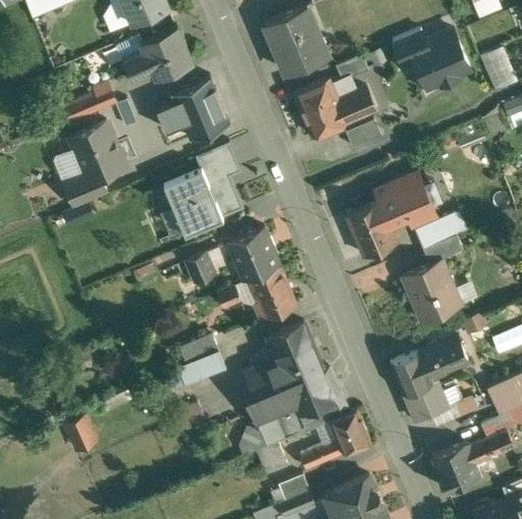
[(68,0),(25,0),(33,17),(69,2),(68,0)]
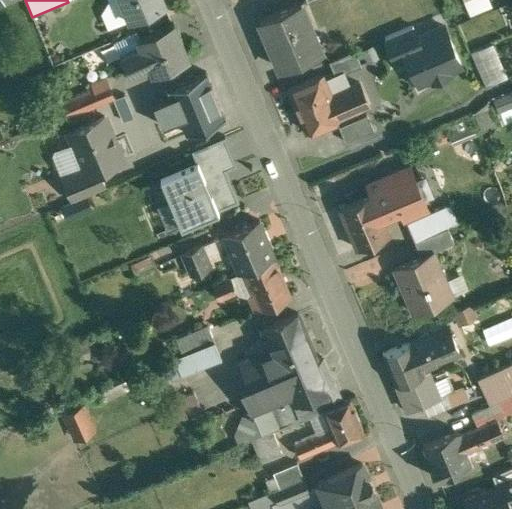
[(161,0),(120,0),(130,22),(165,7),(161,0)]
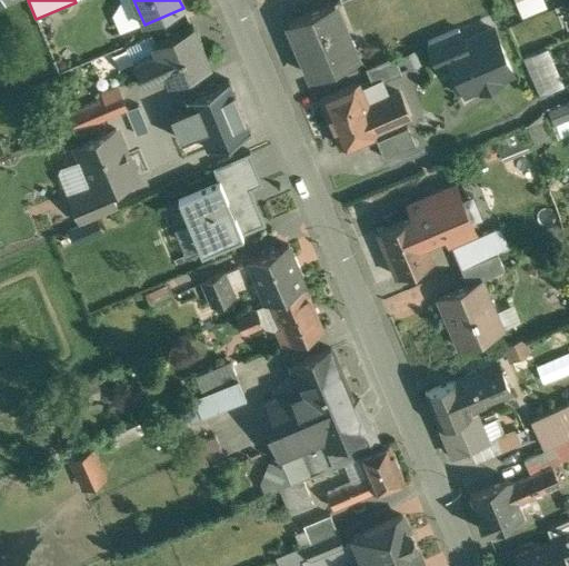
[(335,7),(289,27),(312,80),(357,61),(335,7)]
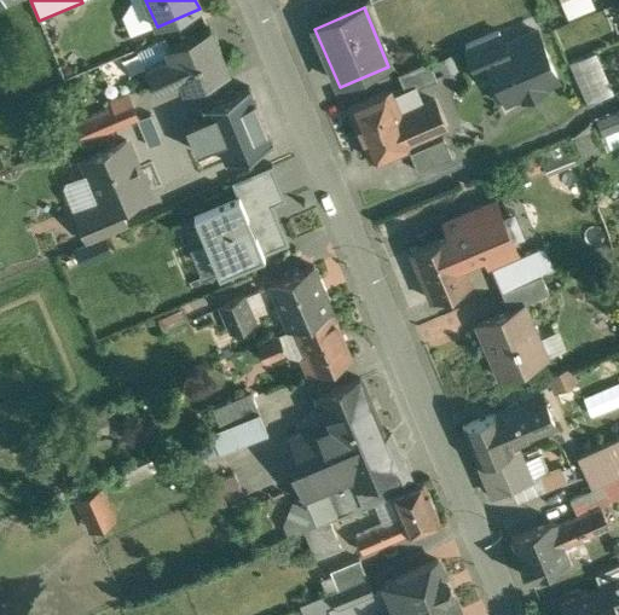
[(209,33),(168,51),(173,61),(148,71),(156,91),(181,80),(185,90),(226,71),(209,33)]
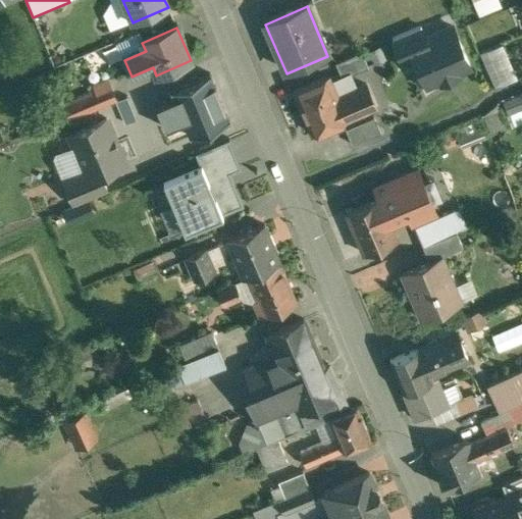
[(421,30),(393,42),(400,58),(411,53),(410,48),(425,41),(421,30)]
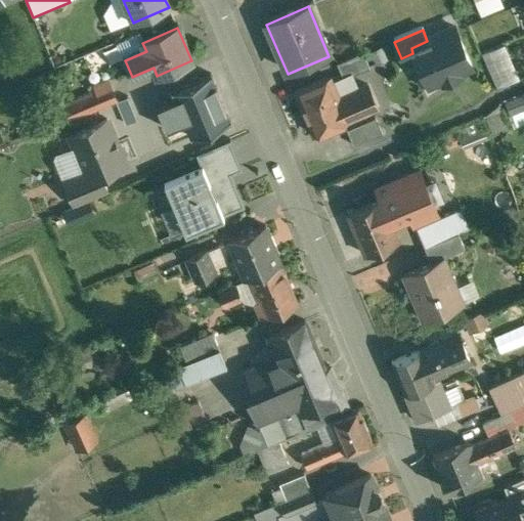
[(427,41),(411,48),(412,53),(421,72),(416,74),(422,88),(427,86),(428,88),(440,84),(441,87),(462,78),(461,75),(472,70),(454,30),(427,41)]
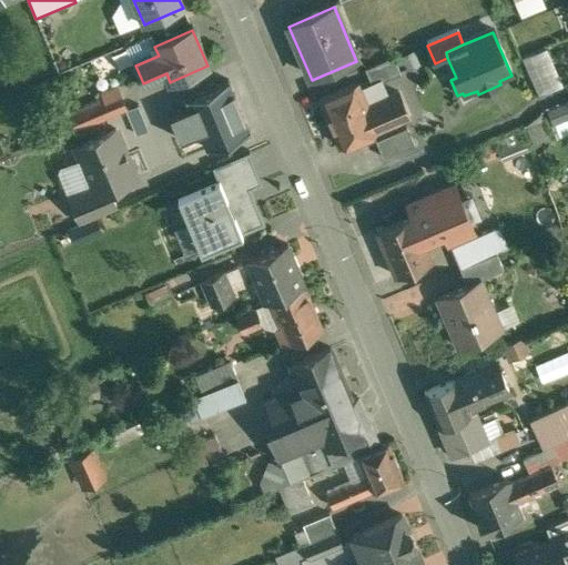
[(538,99),(564,91),(551,51),(525,59),(538,99)]
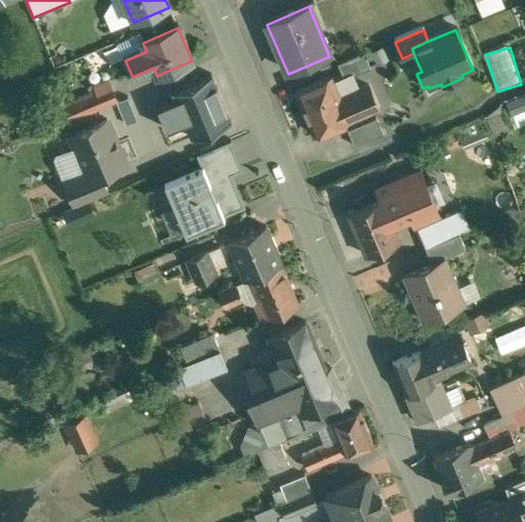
[(364,55),(337,67),(345,82),(370,71),(364,55)]
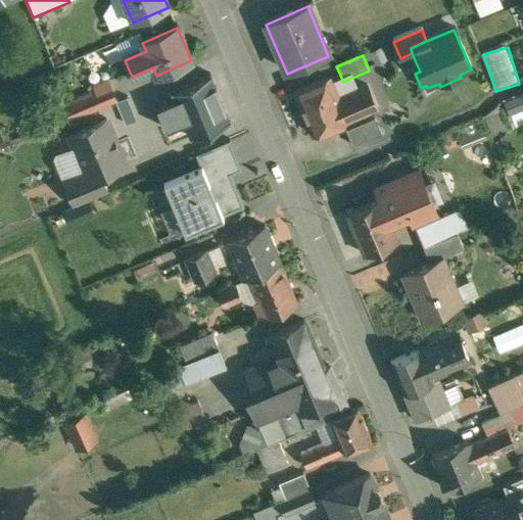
[(63,67),(42,77),(51,99),(73,90),(63,67)]
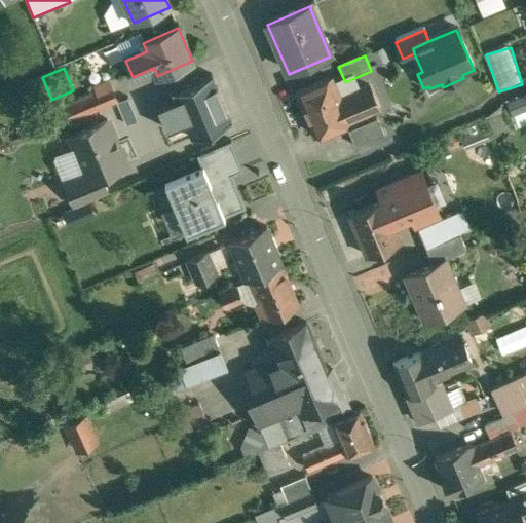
[(218,73),(150,101),(159,122),(185,111),(193,131),(234,113),(218,73)]
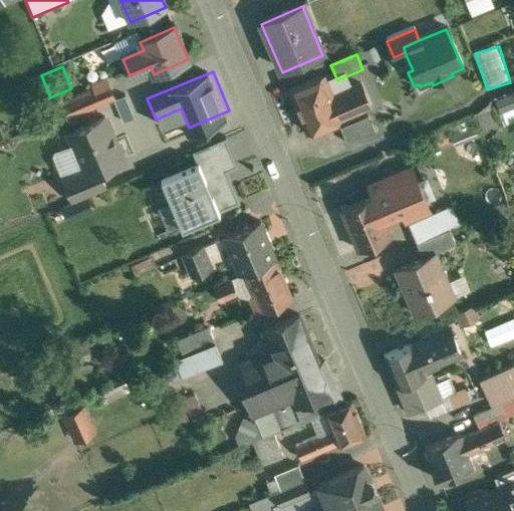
[(323,78),(290,93),(307,136),(369,108),(360,86),(332,98),(323,78)]
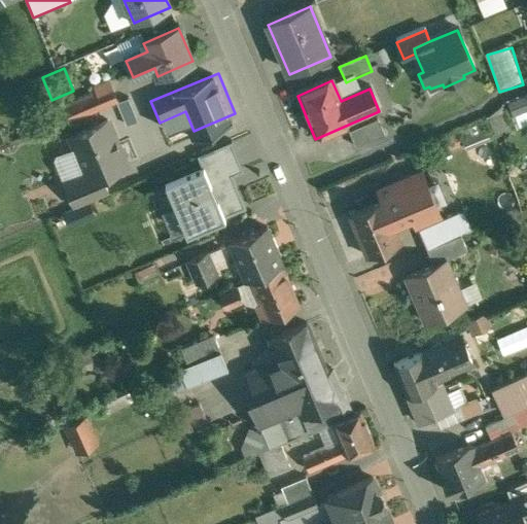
[(96,94),(63,108),(65,115),(55,119),(59,129),(116,104),(108,82),(94,89),(96,94)]
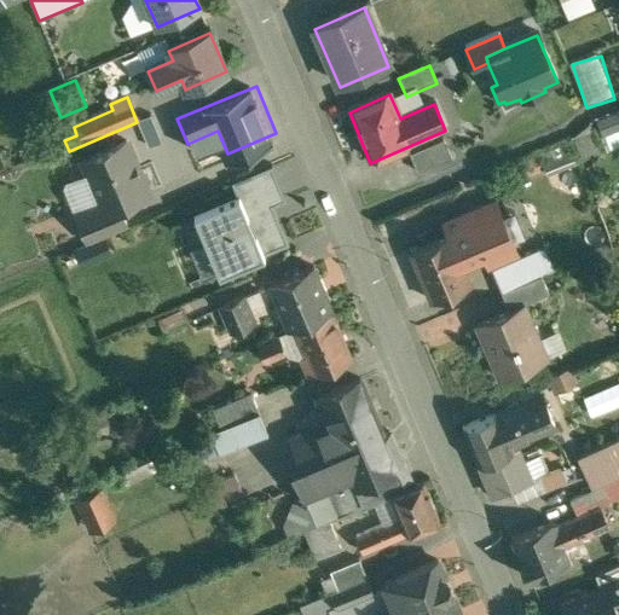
[(443,141),(410,156),(418,175),(451,161),(443,141)]
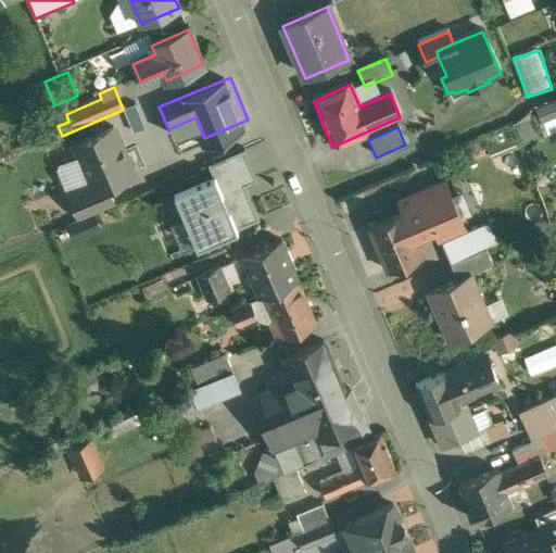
[(114,129),(74,146),(92,191),(93,192),(108,187),(134,175),(114,129)]
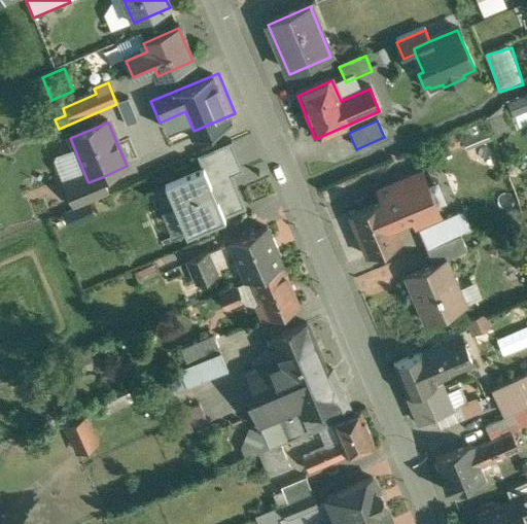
[(384,202),(349,217),(366,258),(400,244),(391,223),(412,215),(418,231),(440,221),(421,175),(380,193),(384,202)]
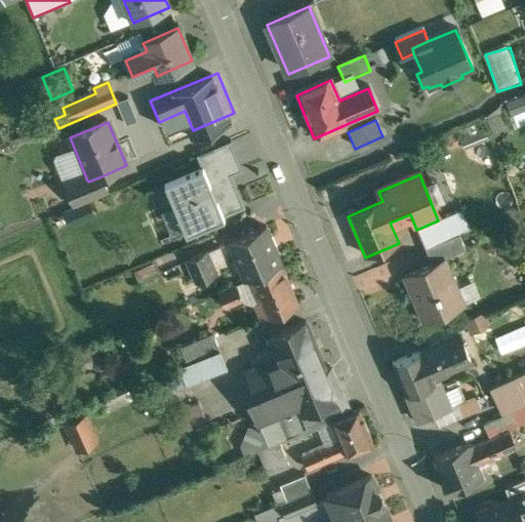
[(244,177),(215,190),(221,205),(228,221),(228,222),(257,209),(250,193),(256,190),(250,175),(244,178),(244,177)]
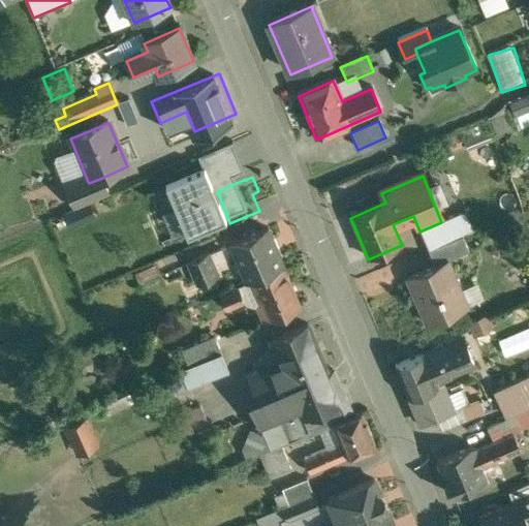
[(102,178),(89,183),(88,182),(67,190),(75,210),(110,195),(102,178)]
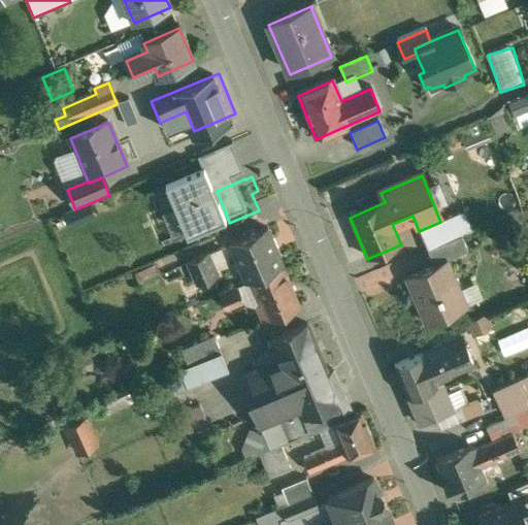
[(212,205),(175,222),(176,226),(167,230),(174,245),(229,222),(223,206),(215,209),(212,205)]
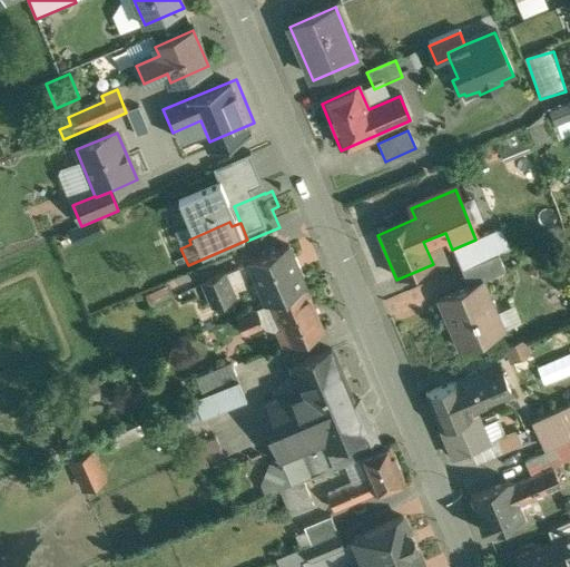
[(509,251),(500,230),(475,240),(452,250),(461,271),(498,256),(509,251)]
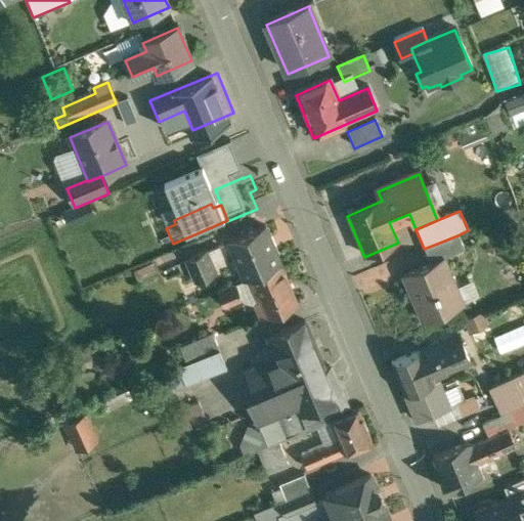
[(265,228),(228,244),(245,283),(250,280),(281,267),(265,228)]
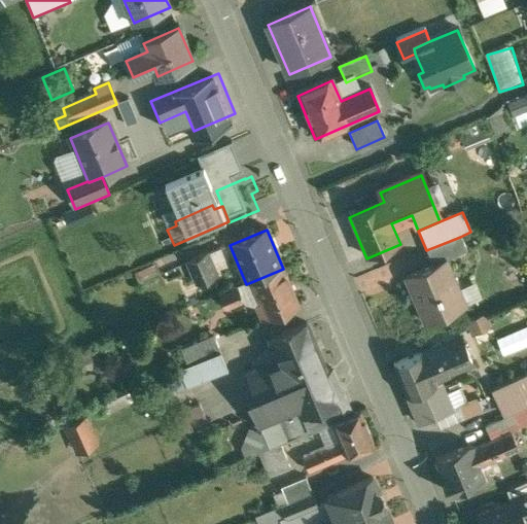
[(460,237),(426,250),(432,267),(446,262),(466,252),(460,237)]
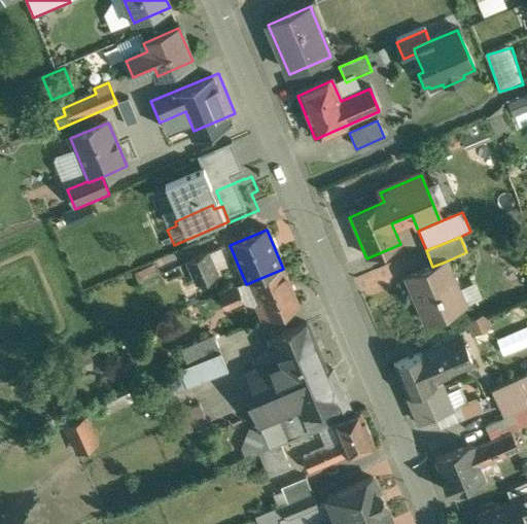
[(142,246),(134,250),(141,268),(149,264),(142,246)]
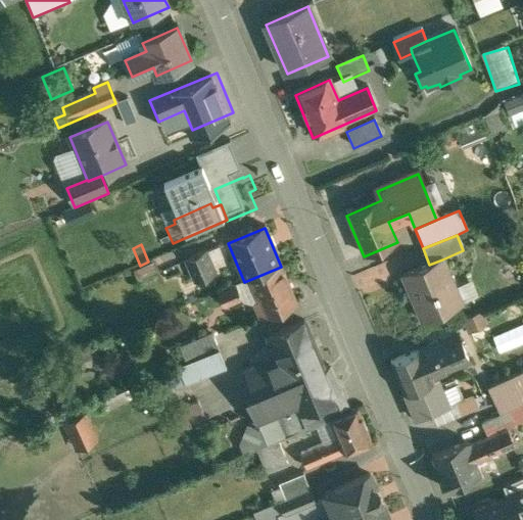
[(205,253),(186,262),(195,285),(216,276),(205,253)]
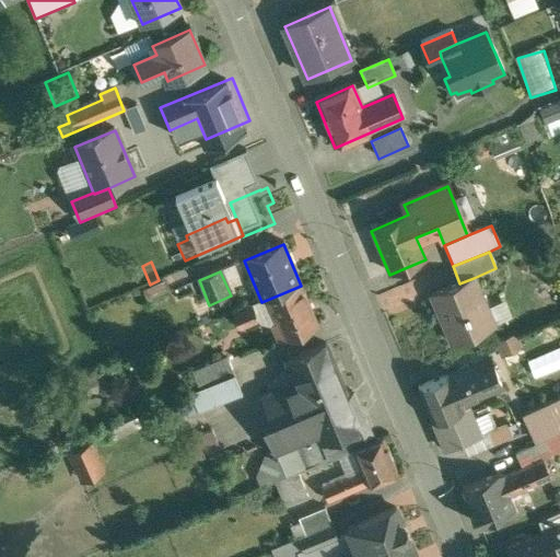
[(459,283),(431,296),(451,344),(493,326),(474,278),(459,283)]
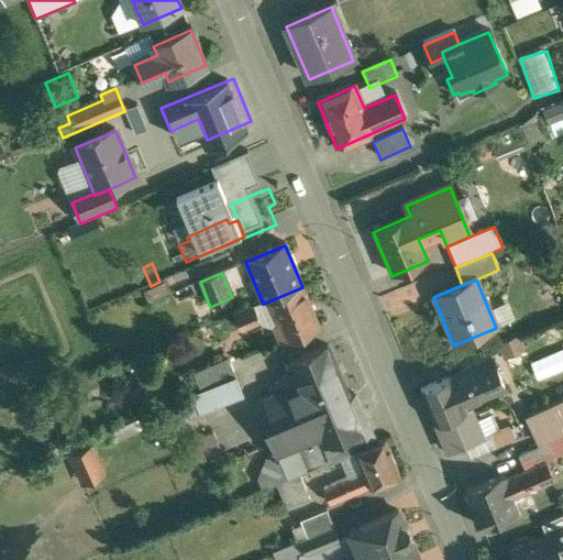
[(302,287),(268,302),(279,326),(273,328),(279,344),(286,342),(286,343),(320,330),(302,287)]
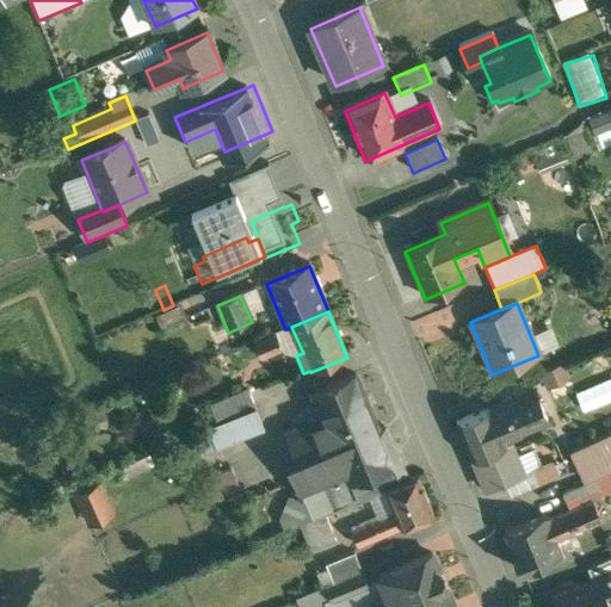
[(276,334),(254,342),(261,361),(283,352),(276,334)]
